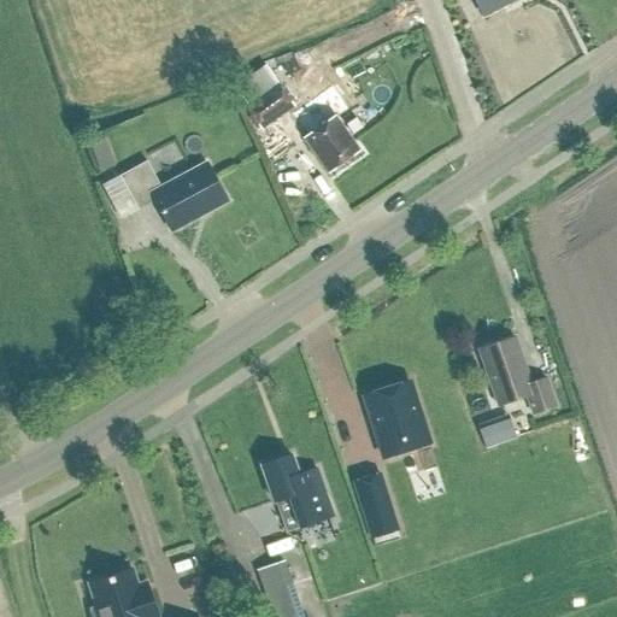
[(474,0),(483,17),(516,0),(474,0)]
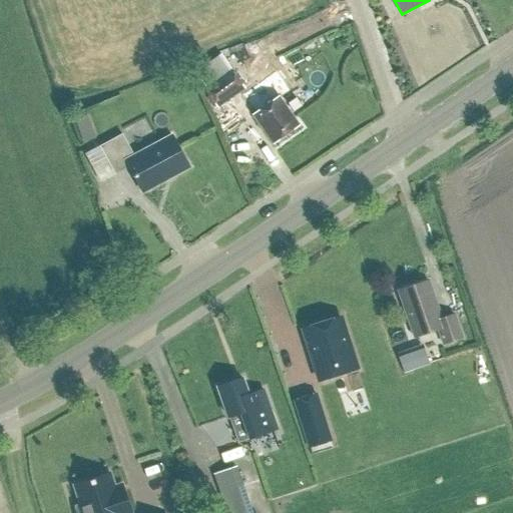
[(230,68),(222,73),(203,88),(217,108),(245,89),(230,68)]
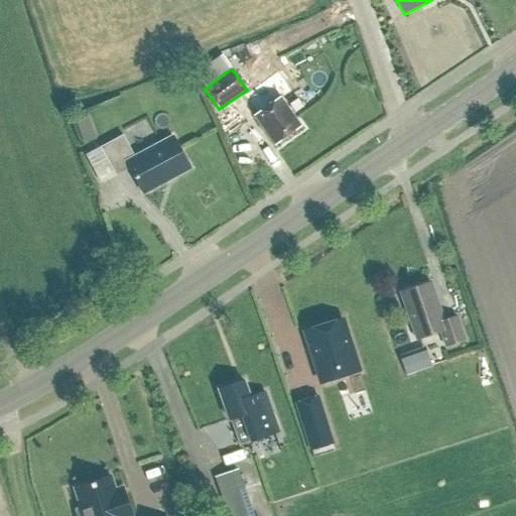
[(274,144),(299,126),(279,98),(276,100),(263,81),(244,95),(257,113),(254,115),(274,144)]
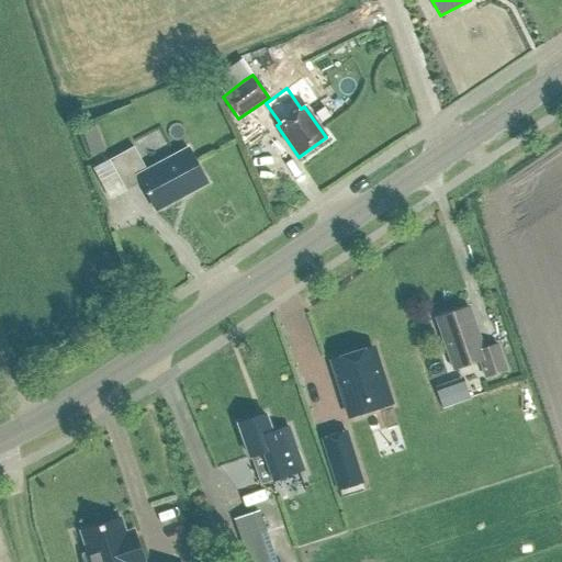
[(91,169),(100,183),(109,201),(126,191),(125,191),(141,182),(156,210),(206,182),(188,149),(146,171),(133,147),(91,169)]
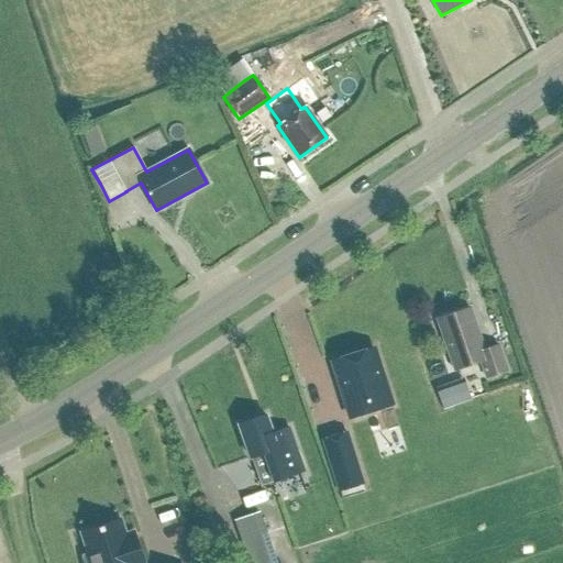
[(486,378),(507,371),(498,345),(484,350),(470,308),(437,319),(454,371),(481,361),(486,378)]
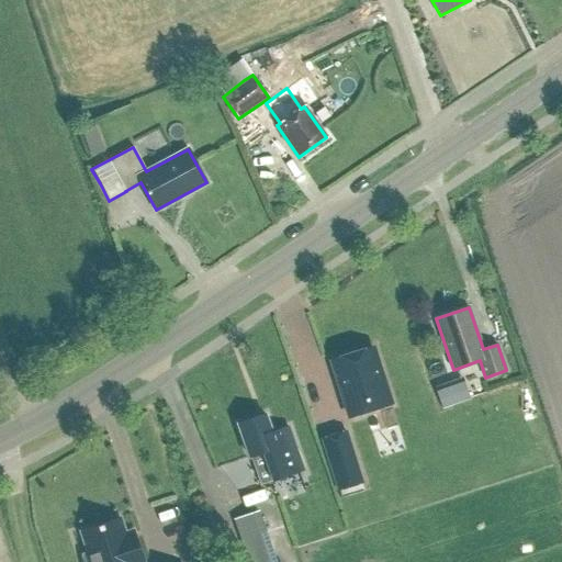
[(352,419),(393,406),(374,349),(333,363),(352,419)]
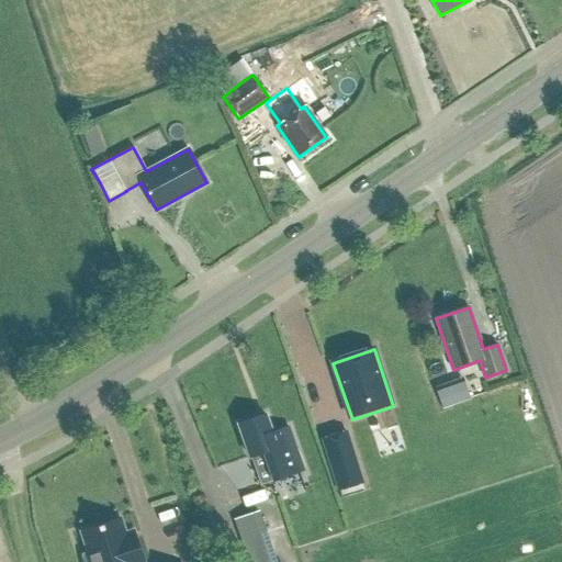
[(268,413),(238,423),(253,464),(269,459),(277,479),(304,470),(292,435),(278,440),(268,413)]
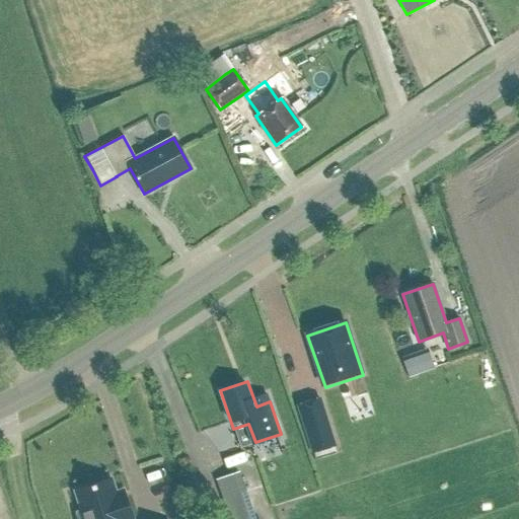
[(277,518),(260,461),(238,467),(253,518),(277,518)]
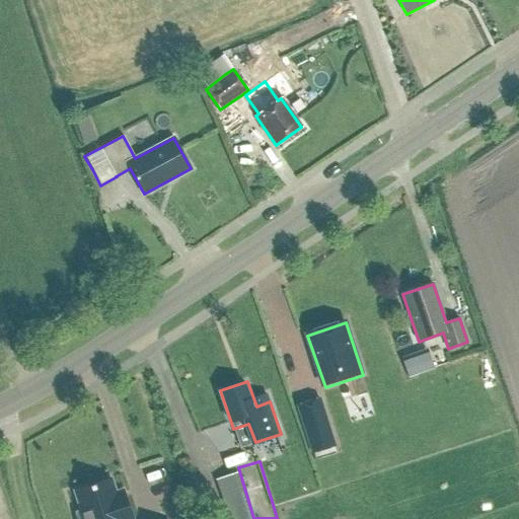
[(113,479),(78,493),(85,513),(81,514),(82,518),(135,518),(128,499),(121,501),(113,479)]
